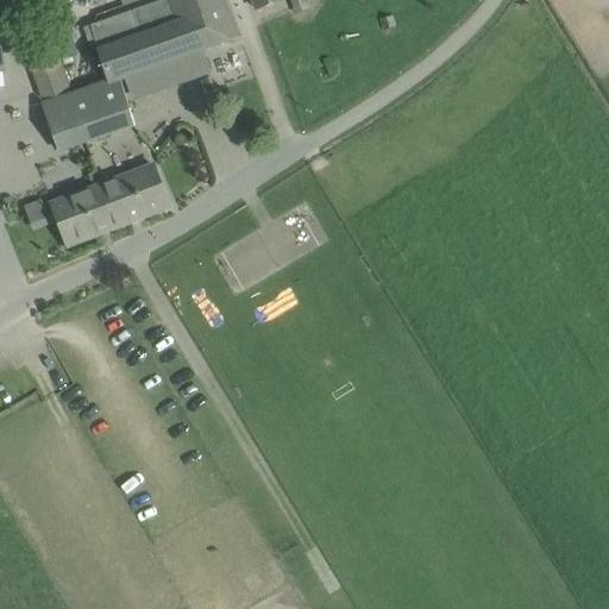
[(236,38),(221,0),(163,0),(89,26),(110,83),(43,106),(60,152),(132,126),(119,81),(139,74),(138,73),(236,38)]
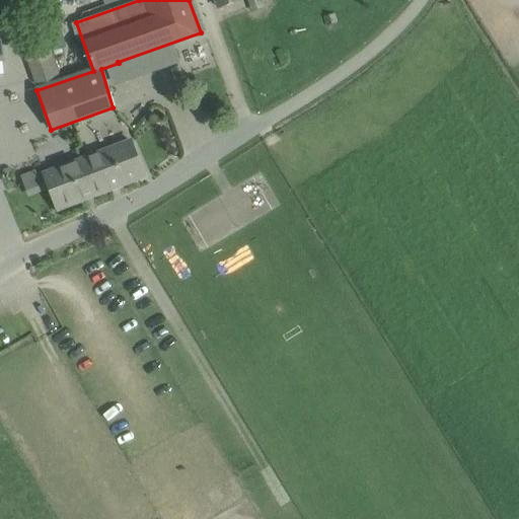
[(244,0),(213,0),(217,10),(244,0)]
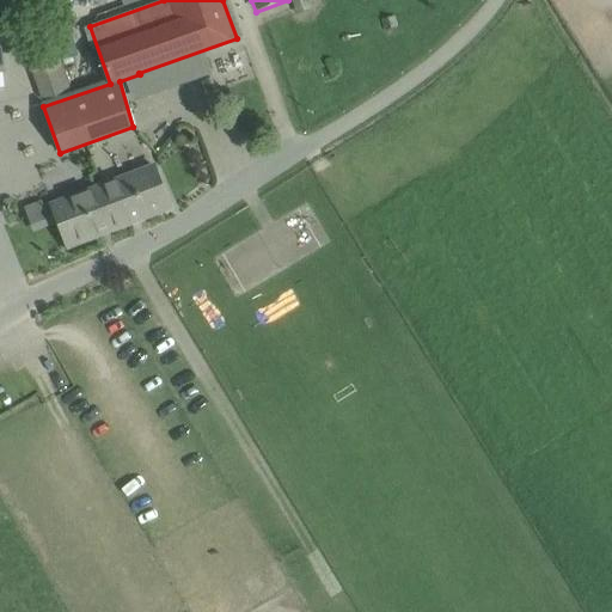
[(153,167),(96,190),(111,232),(171,208),(153,167)]
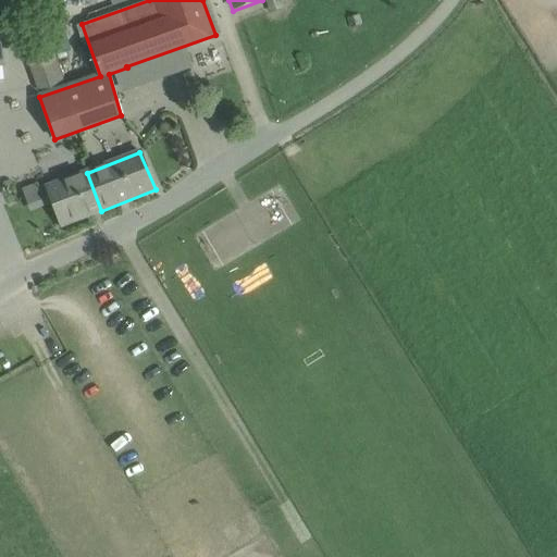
[(101,211),(87,173),(45,188),(51,203),(61,226),(101,211)]
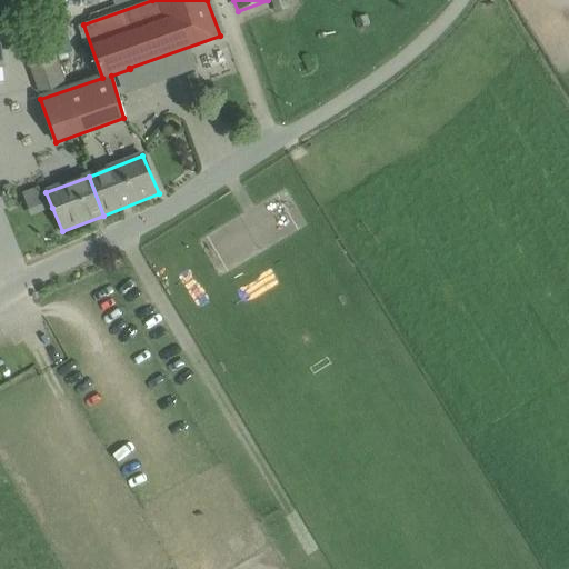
[(41,195),(38,188),(22,193),(30,217),(52,208),(46,192),(41,195)]
